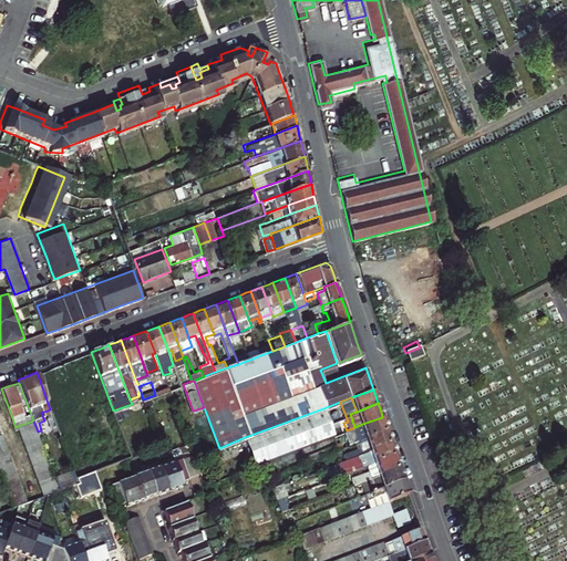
[(323,408),(245,437),(256,465),(333,435),(323,408)]
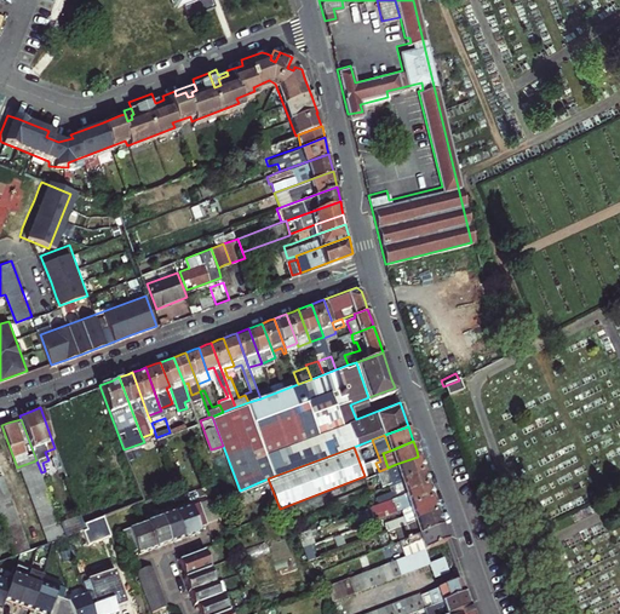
[(396,464),(401,477),(423,469),(422,465),(418,457),(396,464)]
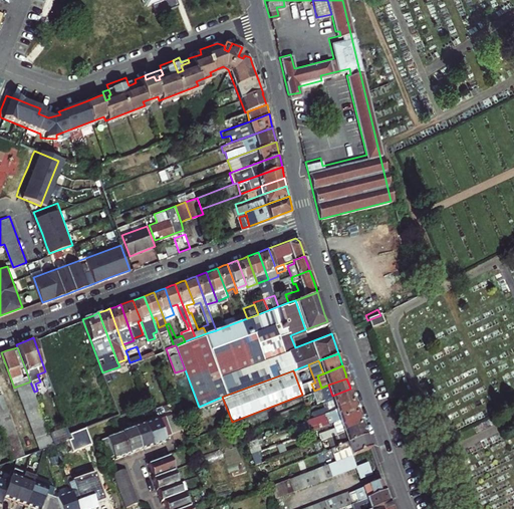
[(16,387),(39,448),(53,443),(34,392),(30,382),(16,387)]
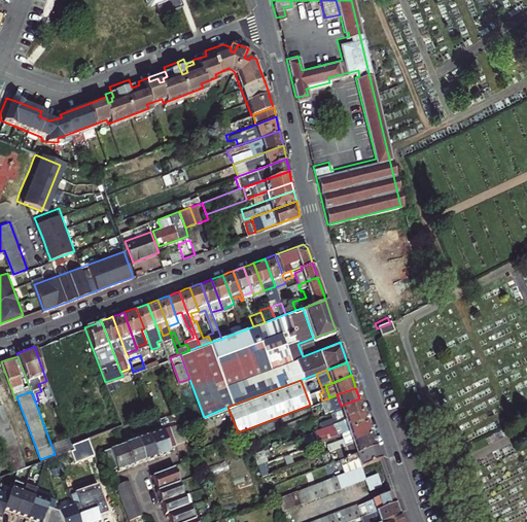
[(329,397),(332,409),(341,406),(337,394),(329,397)]
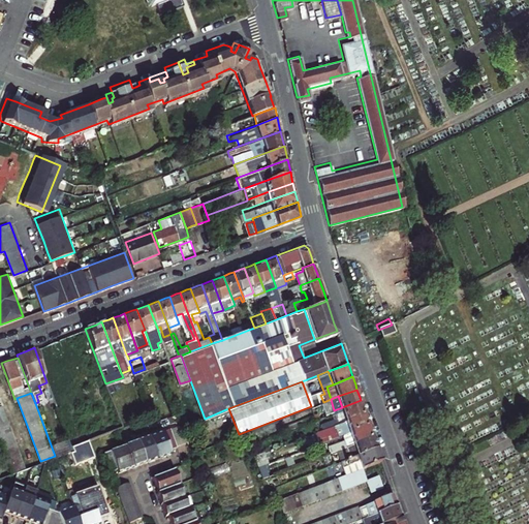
[(361,400),(342,407),(346,419),(365,412),(364,407),(361,400)]
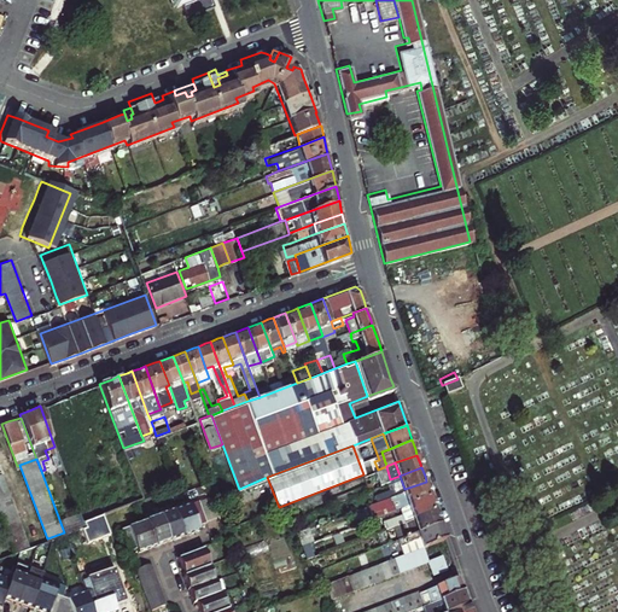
[(0,513),(15,551),(31,545),(3,470),(0,471),(0,513)]
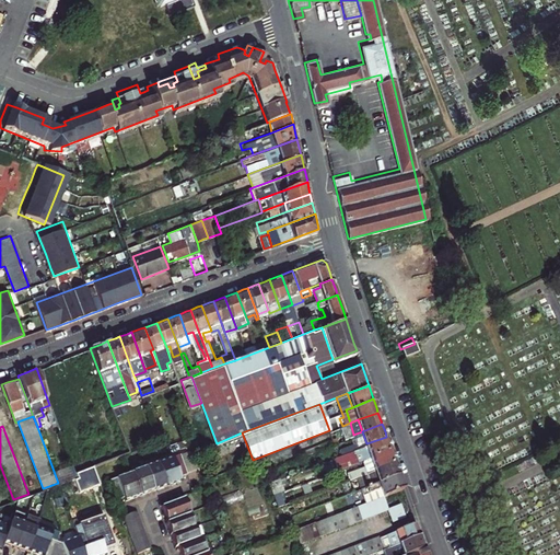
[(366,443),(362,431),(353,435),(348,437),(346,438),(348,444),(357,442),(358,447),(366,443)]
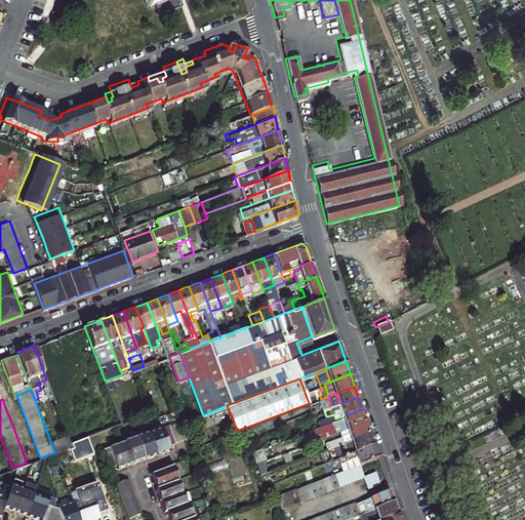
[(337,424),(339,429),(366,420),(364,415),(362,409),(344,415),(335,418),(337,424)]
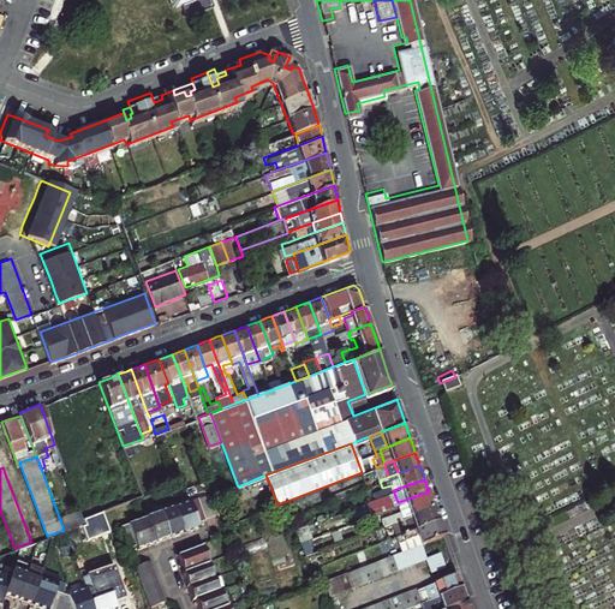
[(371,493),(368,484),(357,489),(360,496),(371,493)]
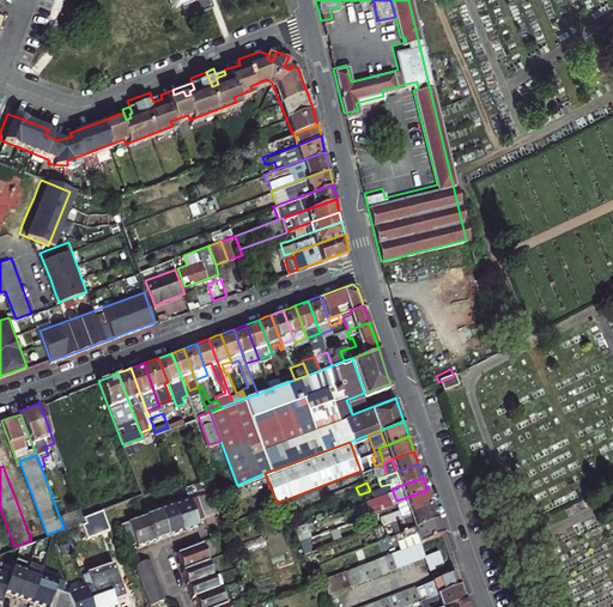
[(392,489),(374,496),(376,502),(394,495),(392,489)]
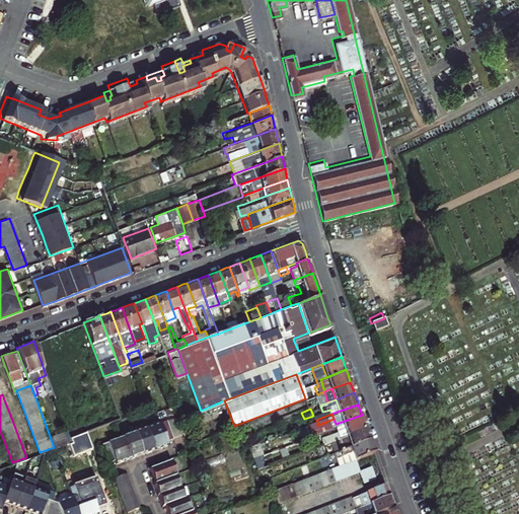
[(362,415),(336,424),(337,429),(320,435),(323,442),(332,438),(340,436),(366,426),(364,423),(362,415)]
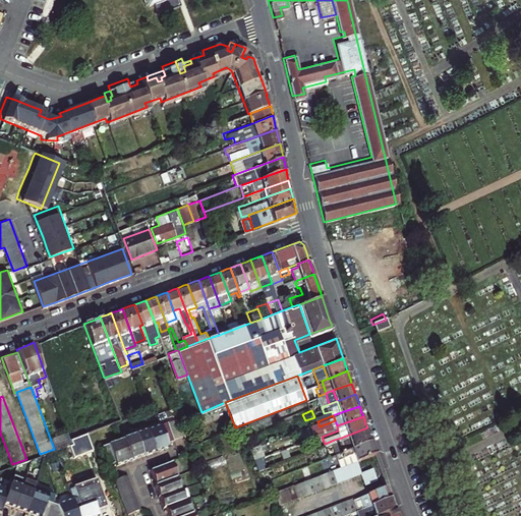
[(163,446),(172,443),(171,439),(177,437),(170,418),(105,441),(112,460),(118,458),(119,462),(123,460),(135,456),(149,451),(163,446)]
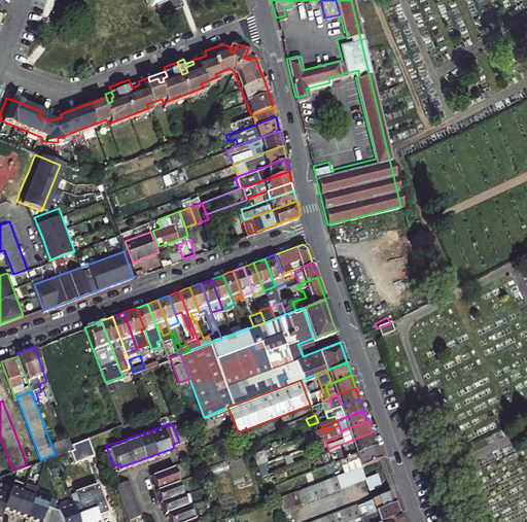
[(345,443),(349,454),(375,444),(374,441),(372,432),(345,443)]
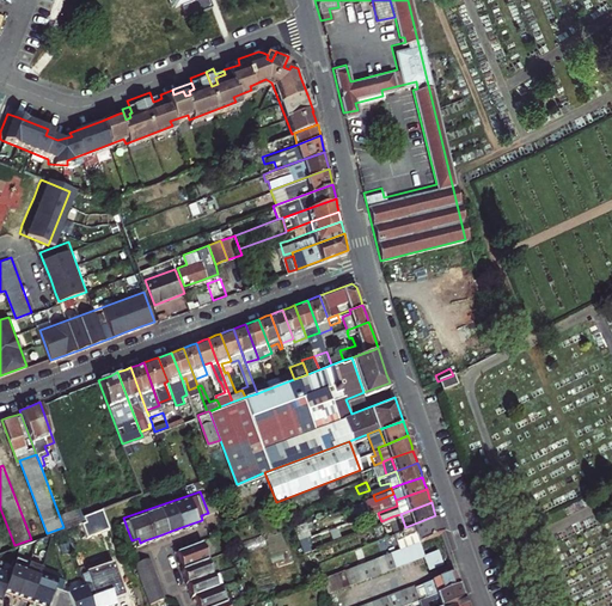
[(401,514),(392,516),(397,531),(405,527),(401,514)]
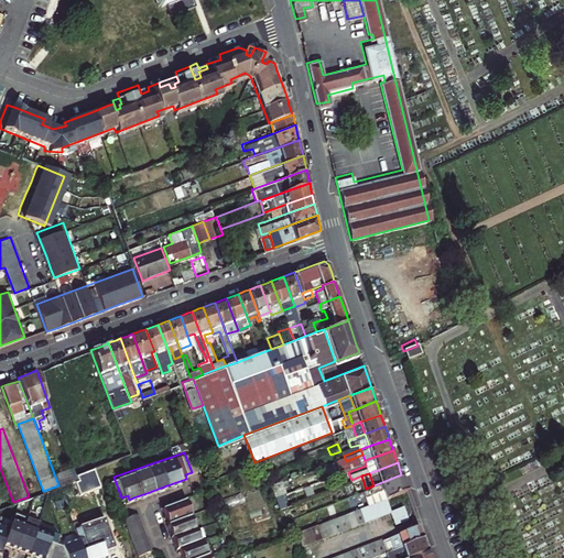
[(401,474),(373,485),(366,489),(355,492),(357,499),(371,493),(375,501),(387,496),(407,489),(405,485),(401,474)]
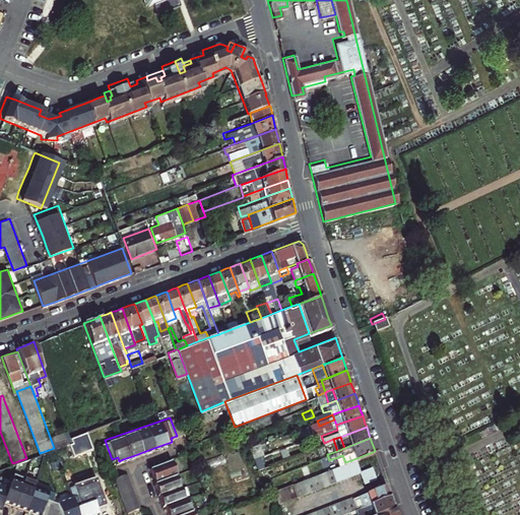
[(156,473),(159,480),(156,481),(158,487),(163,499),(165,504),(167,503),(169,509),(171,514),(195,514),(189,495),(187,496),(179,473),(181,472),(176,457),(153,465),(156,473)]
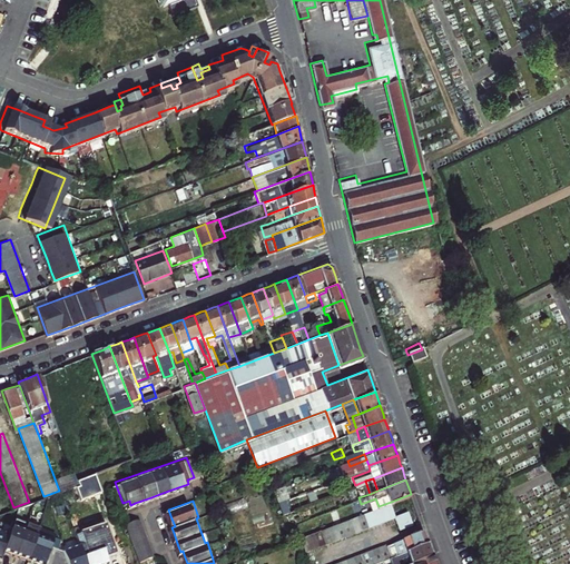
[(396,514),(391,502),(379,506),(366,511),(362,512),(357,514),(363,526),(396,514)]
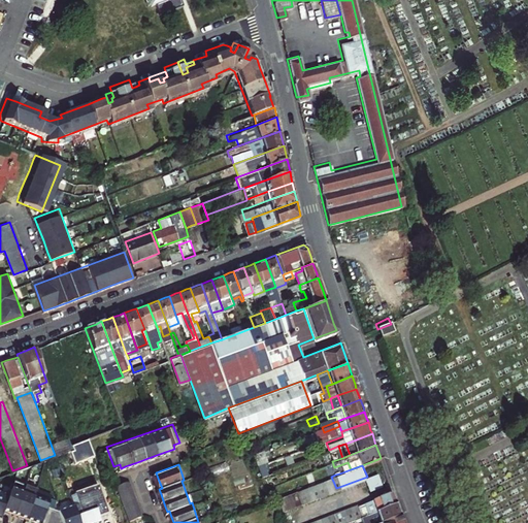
[(59,466),(51,469),(54,477),(61,474),(59,466)]
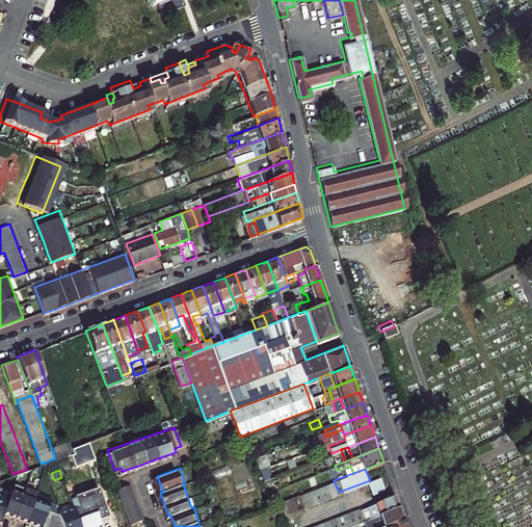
[(380,476),(370,480),(374,492),(384,488),(382,482),(380,476)]
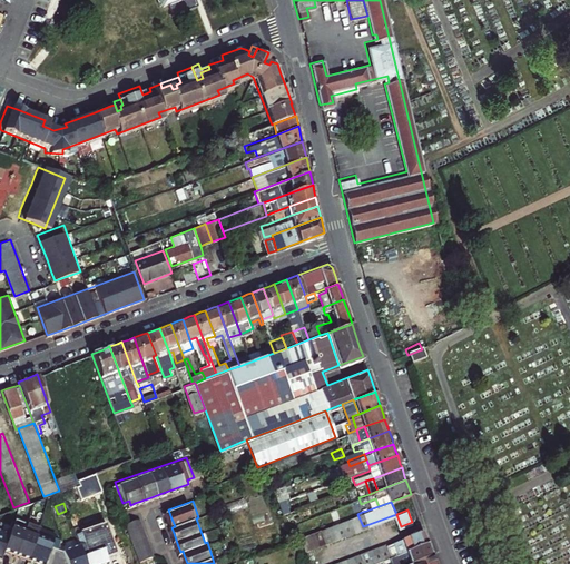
[(334,523),(327,525),(320,528),(312,532),(303,535),(293,538),(297,551),(307,547),(316,544),(324,542),(332,538),(340,535),(347,533),(355,530),(363,526),(357,514),(351,516),(343,520),(334,523)]
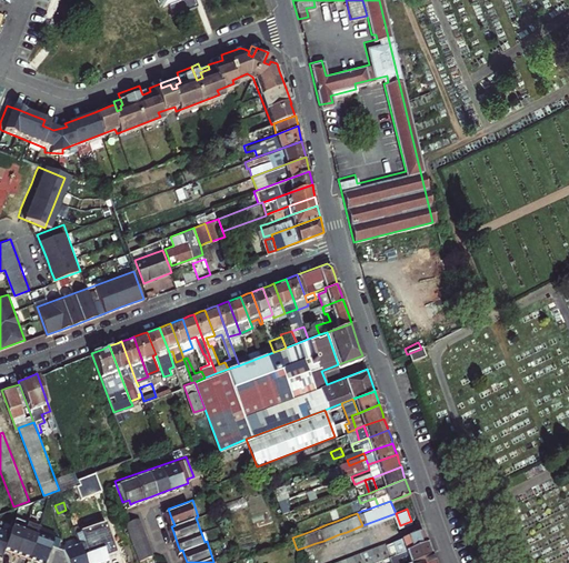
[(138,516),(125,521),(128,529),(141,524),(138,516)]
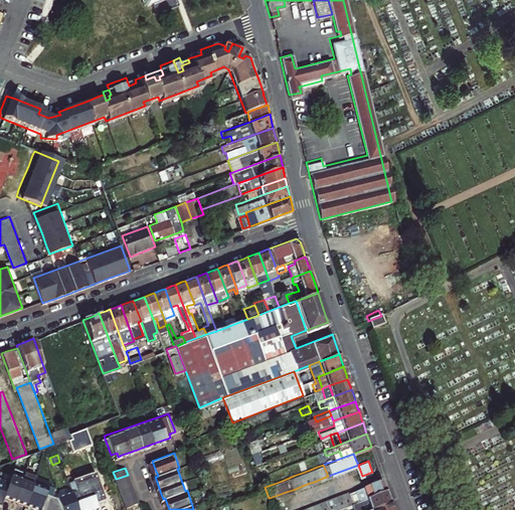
[(0,482),(0,504),(2,499),(7,501),(18,505),(24,508),(24,506),(34,509),(35,509),(77,509),(71,494),(56,500),(45,496),(49,484),(12,471),(7,485),(0,482)]
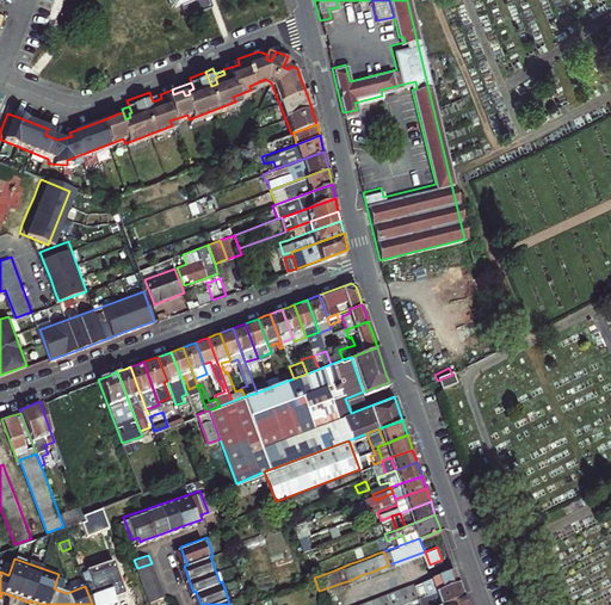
[(110,561),(80,572),(85,586),(92,604),(104,604),(105,604),(103,598),(110,596),(121,592),(110,561)]
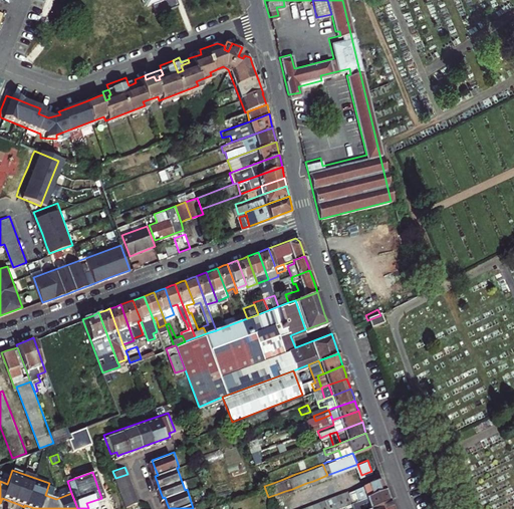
[(127,474),(115,478),(117,485),(130,480),(127,474)]
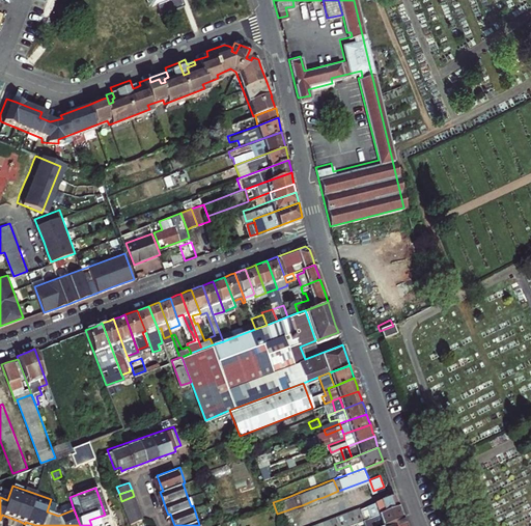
[(397,501),(393,492),(372,500),(373,501),(358,506),(362,518),(398,504),(397,501)]
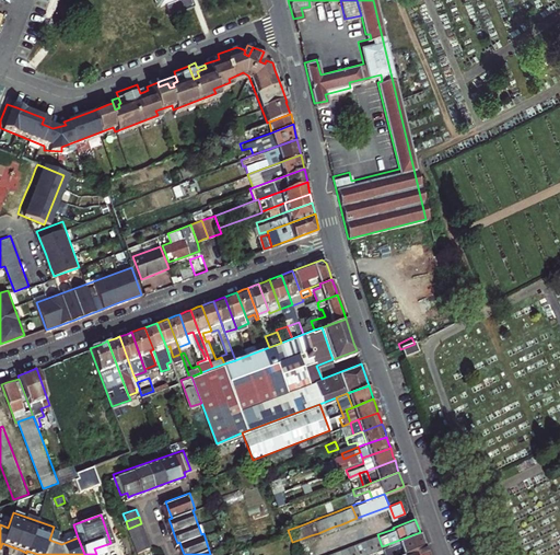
[(141,523),(128,529),(130,535),(143,531),(141,523)]
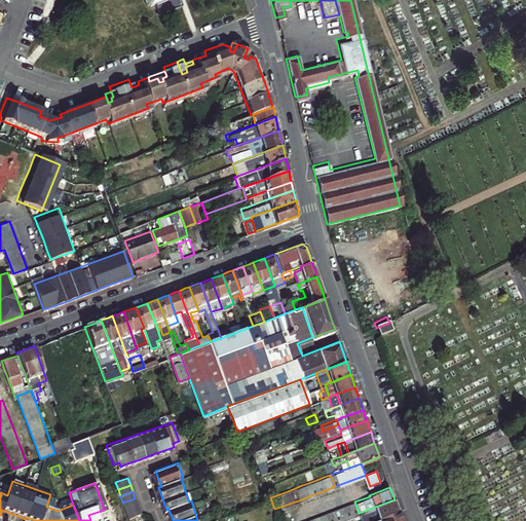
[(135,498),(122,503),(125,510),(138,505),(135,498)]
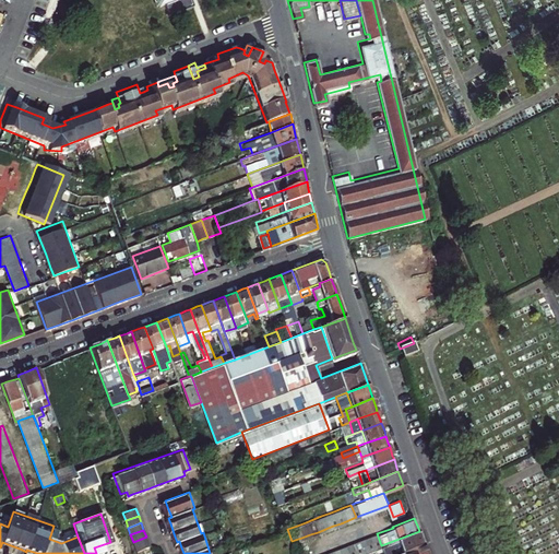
[(419,531),(381,545),(384,552),(378,553),(393,553),(423,543),(421,539),(419,531)]
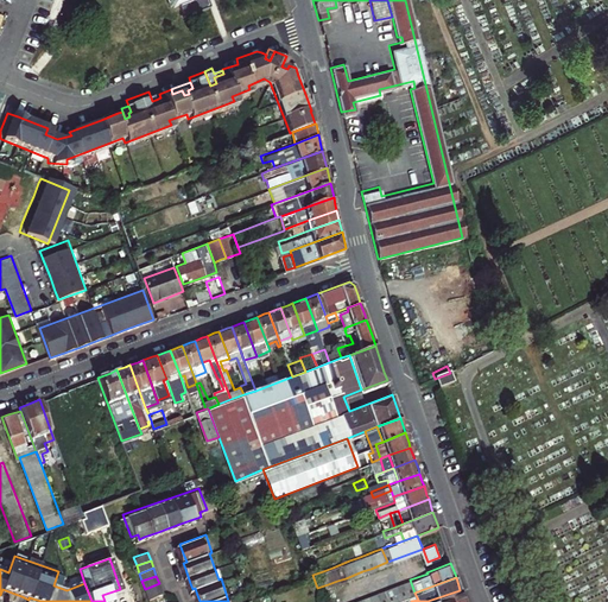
[(391,601),(393,601),(400,599),(409,595),(415,593),(410,580),(410,578),(403,581),(396,584),(388,587),(381,589),(374,591),(367,595),(360,597),(352,600),(347,601),(391,601)]
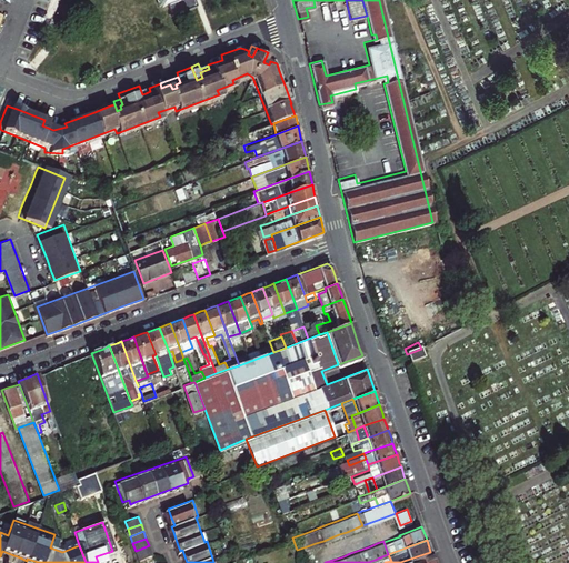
[(149,545),(136,551),(138,559),(151,553),(149,545)]
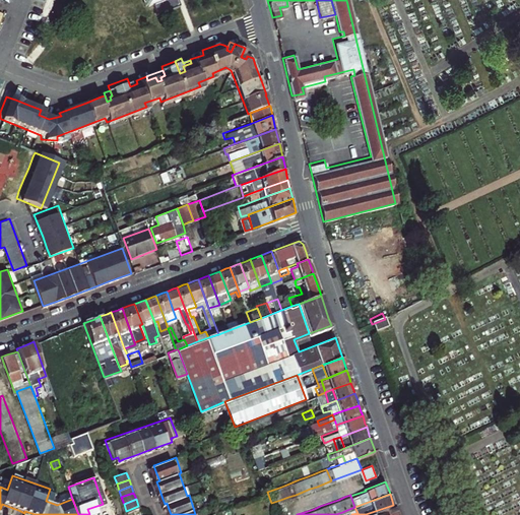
[(396,514),(397,514),(393,505),(366,514),(396,514)]
